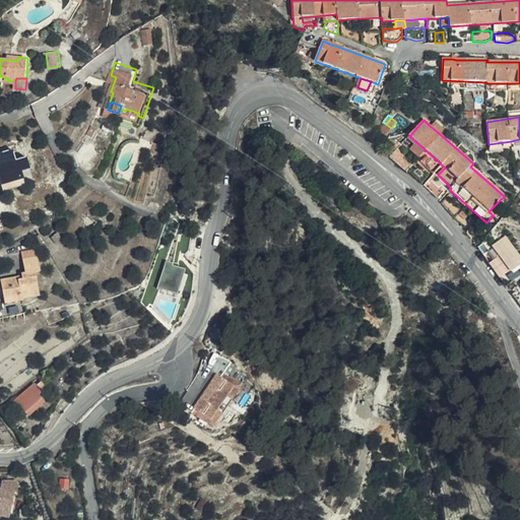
[(440,134),(444,129),(438,123),(433,128),(440,134)]
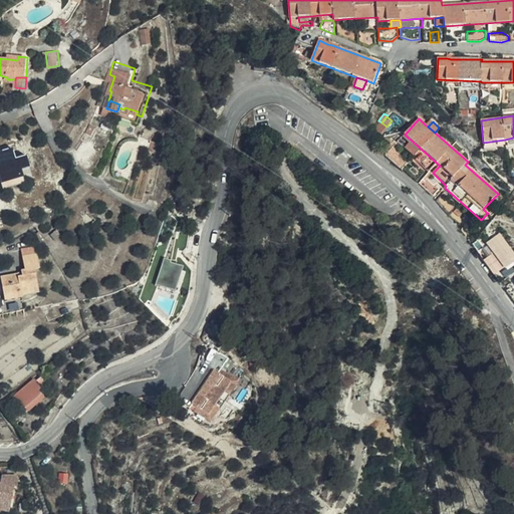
[(161,148),(165,138),(157,134),(153,145),(161,148)]
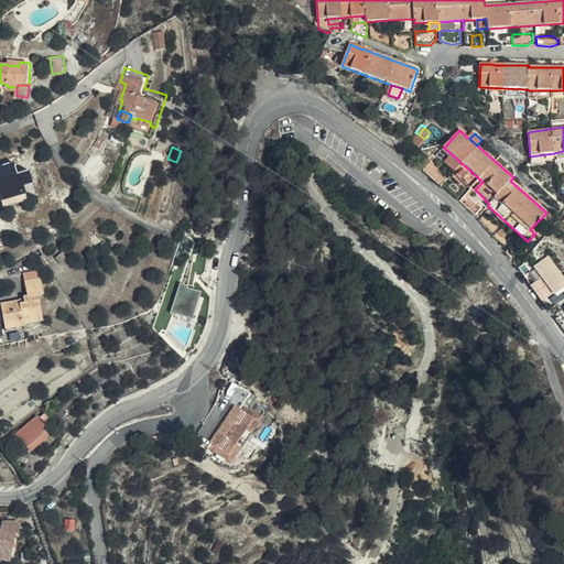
[(458,166),(462,163),(444,148),(441,151),(458,166)]
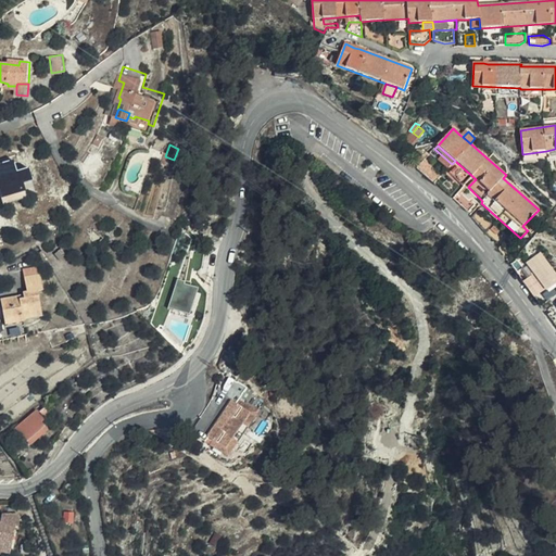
[(452,164),(434,149),(430,153),(447,168),(452,164)]
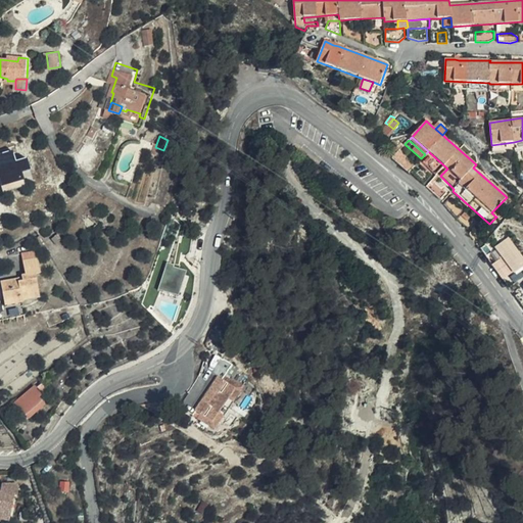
[(491,145),(492,148),(493,153),(515,150),(514,142),(491,145)]
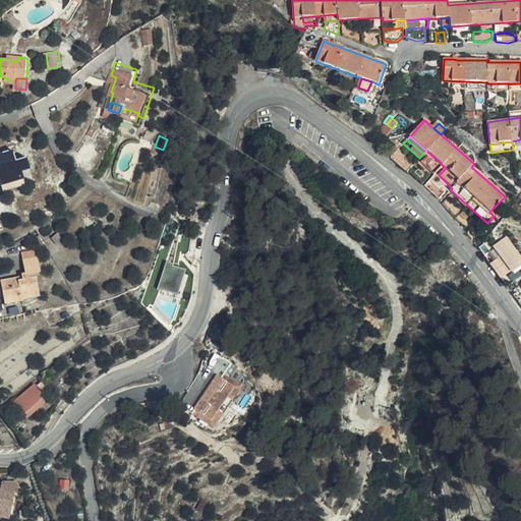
[(13,149),(0,152),(0,184),(2,191),(24,185),(21,170),(31,168),(27,156),(16,159),(13,149)]
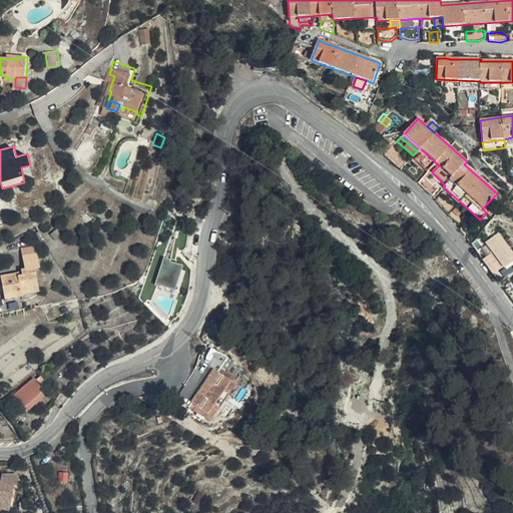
[(392,147),(385,155),(400,168),(401,169),(402,167),(407,161),(392,147)]
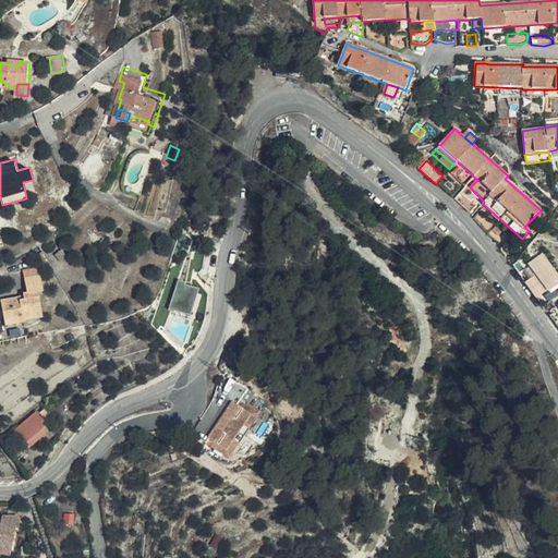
[(465,186),(471,180),(457,167),(450,173),(465,186)]
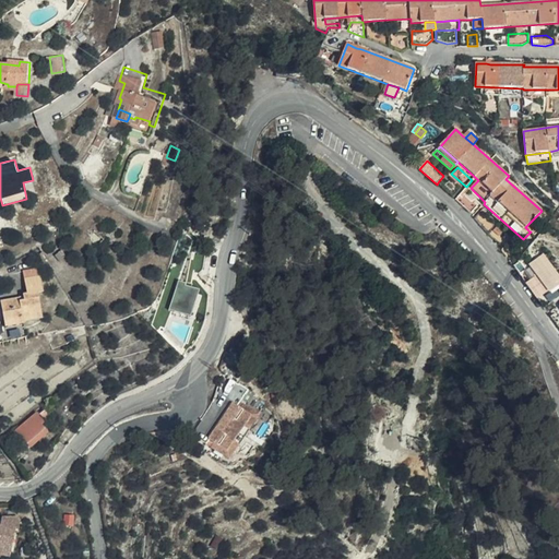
[(468,190),(458,202),(468,212),(471,214),(477,206),(472,201),(475,197),(468,190)]
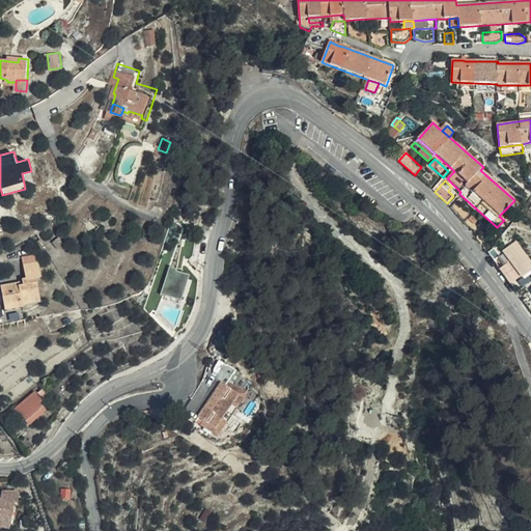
[(513,207),(509,205),(499,216),(503,220),(513,207)]
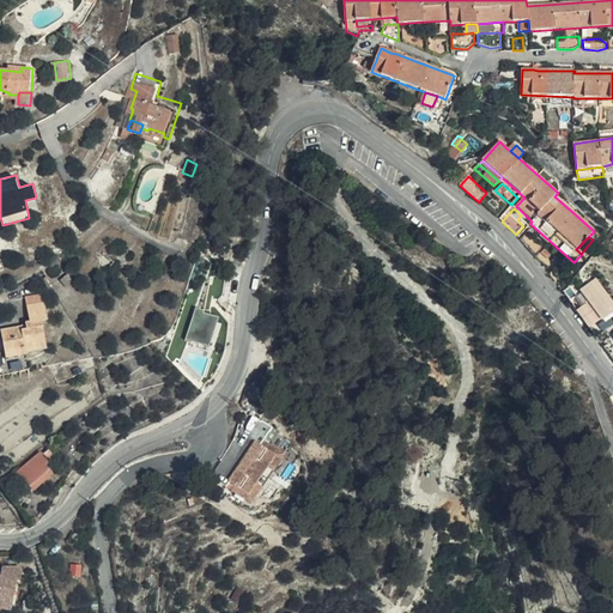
[(588,302),(577,309),(592,328),(612,311),(612,298),(598,277),(580,290),(588,302)]
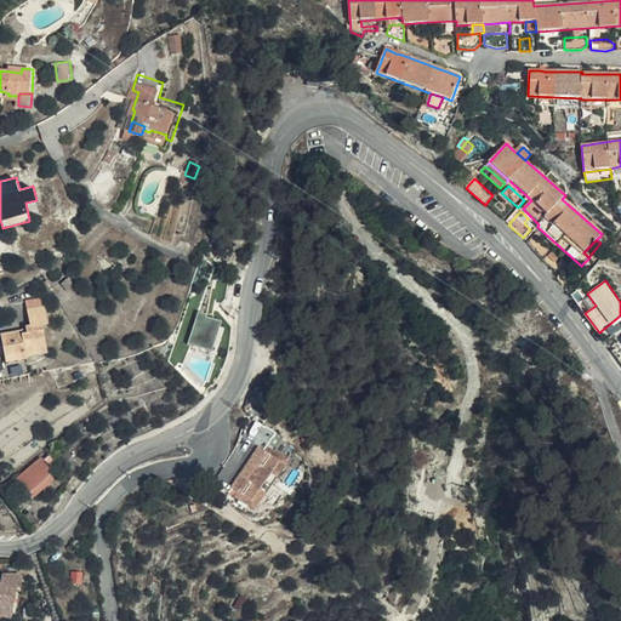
[(50,323),(46,307),(29,311),(33,326),(28,328),(28,330),(29,335),(24,336),(23,331),(3,336),(7,357),(28,353),(29,359),(32,358),(32,357),(49,352),(44,324),(50,323)]
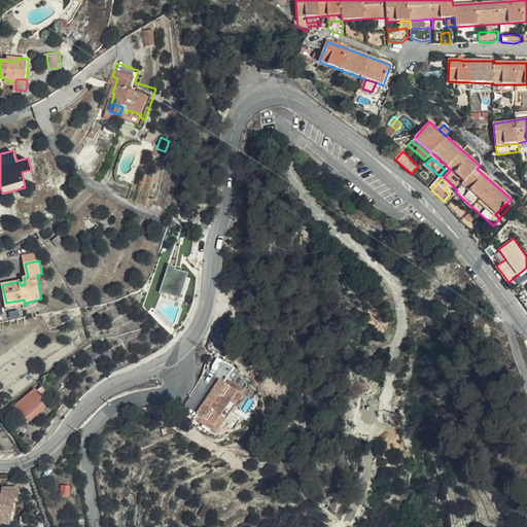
[(168,299),(178,267),(168,262),(157,294),(168,299)]
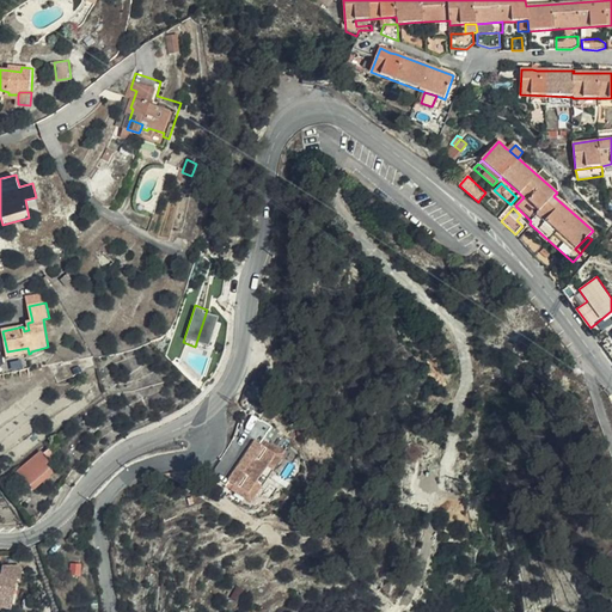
[(8,357),(29,354),(28,348),(7,352),(8,357)]
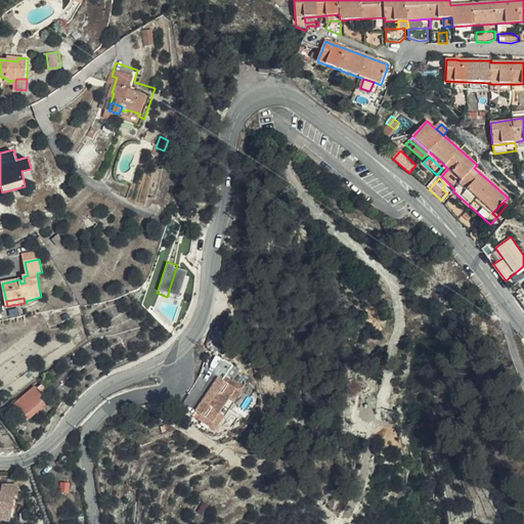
[(221,376),(202,410),(217,420),(236,384),(221,376)]
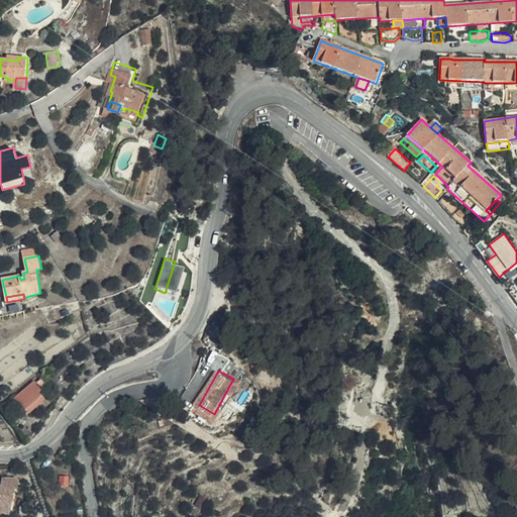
[(46,398),(41,392),(48,386),(41,378),(34,383),(33,382),(14,397),(27,413),(46,398)]
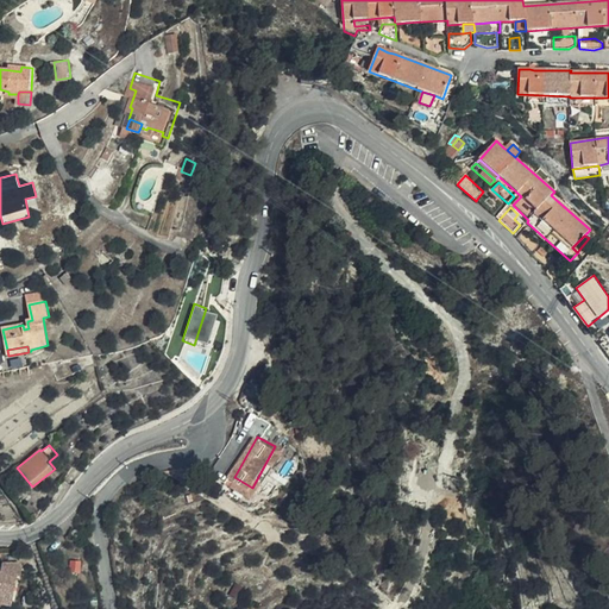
[(275,446),(252,488),(259,493),(283,451),(275,446)]
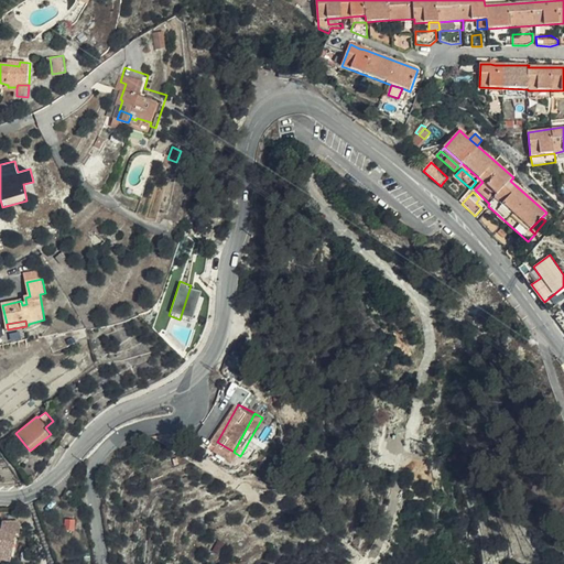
[(164,470),(159,459),(147,466),(152,476),(164,470)]
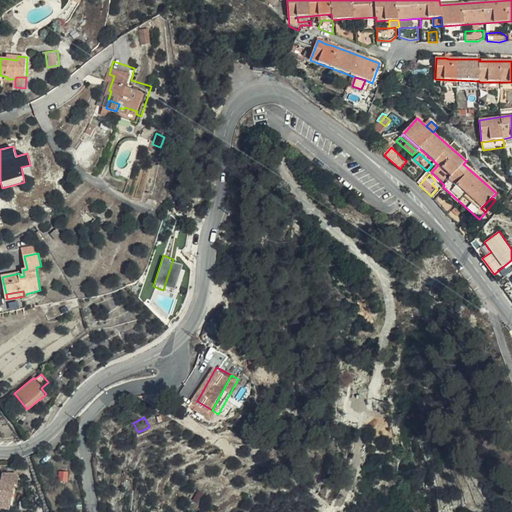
[(1,471),(0,476),(0,479),(14,482),(17,483),(18,473),(16,470),(1,471)]
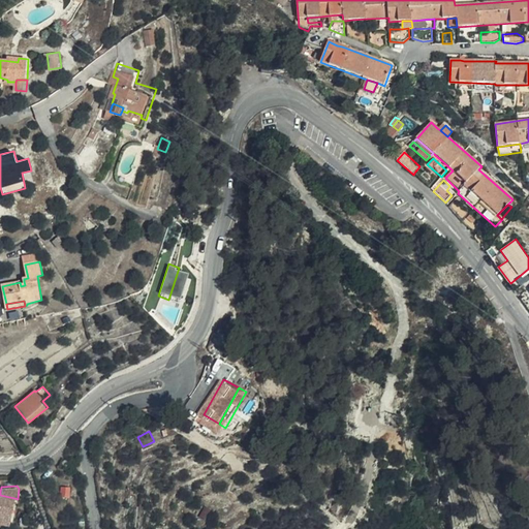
[(69,496),(70,487),(62,486),(61,495),(69,496)]
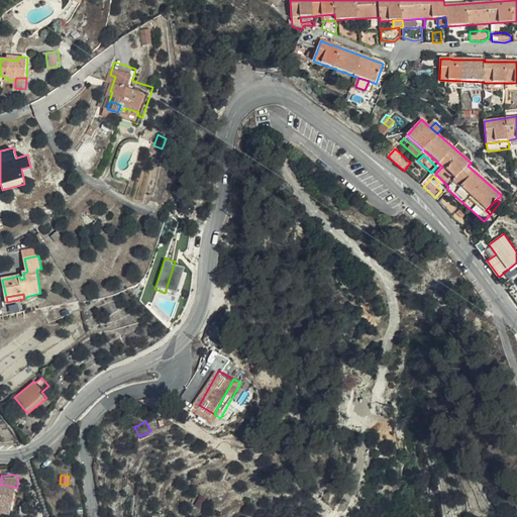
[(14,487),(0,484),(0,511),(8,514),(14,487)]
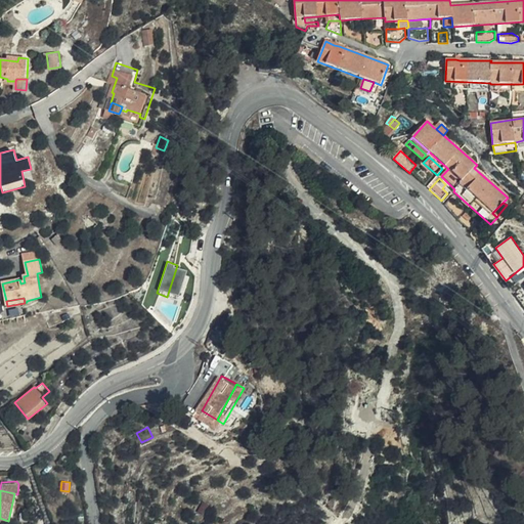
[(204,515),(208,501),(200,499),(197,513),(204,515)]
